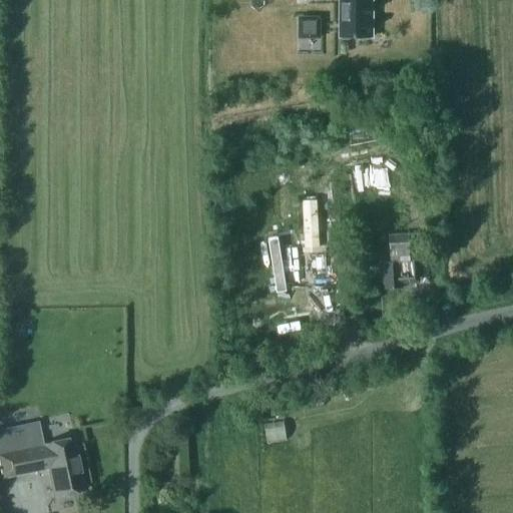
[(343,36),(373,35),(372,0),(341,0),(341,1),(343,1),(343,36)]
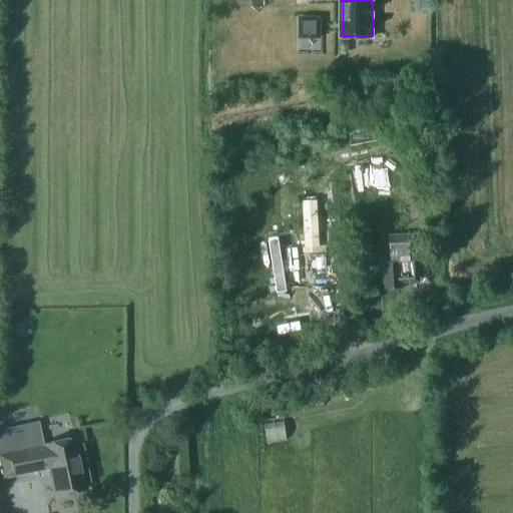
[(323,15),(302,16),(304,40),(324,38),(323,15)]
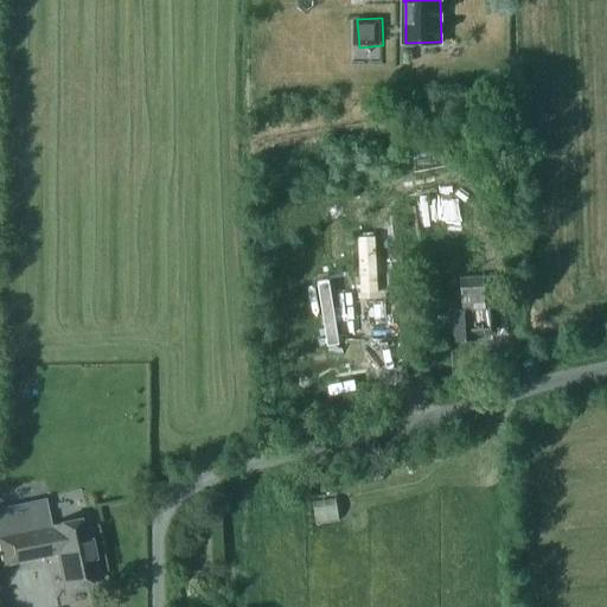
[(449,307),(452,338),(479,337),(478,323),(491,323),(490,301),(486,301),(484,270),(460,272),(462,306),(449,307)]
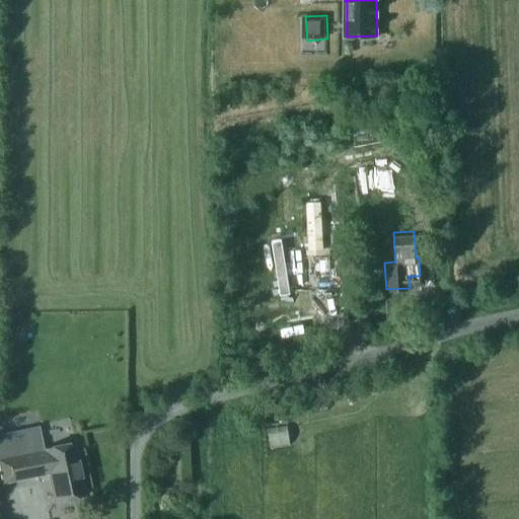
[(4,443),(5,454),(21,452),(19,441),(4,443)]
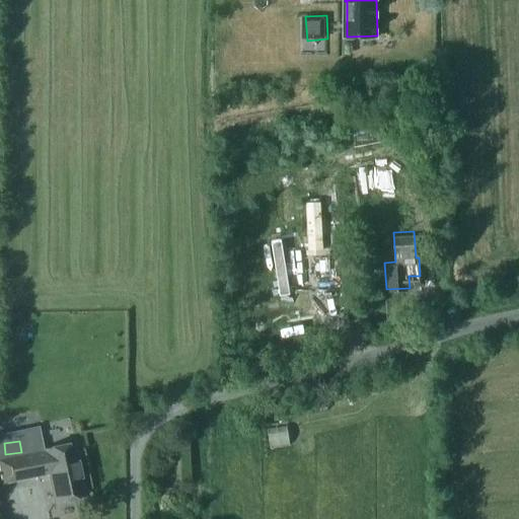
[(0,469),(2,483),(8,482),(49,472),(55,501),(87,494),(76,442),(44,449),(45,450),(0,458),(0,469)]
